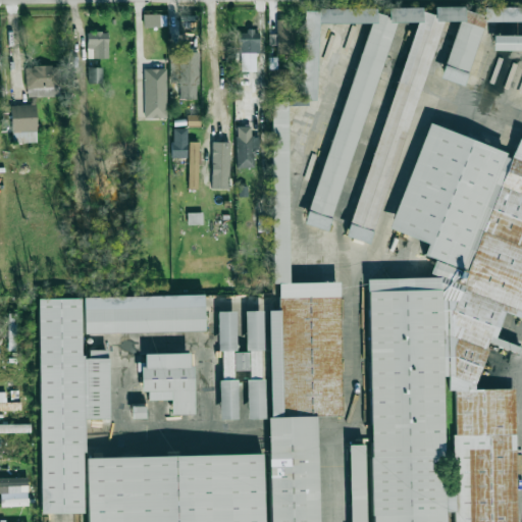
[(521,8),(272,10),(274,456),(87,457),(87,521),(326,521),(325,282),(288,282),(286,104),(317,104),(316,23),(380,23),(295,218),(317,228),(407,21),(427,21),(336,230),(358,241),(454,21),(462,21),(437,75),(460,85),(487,21),(521,21),(521,8)]
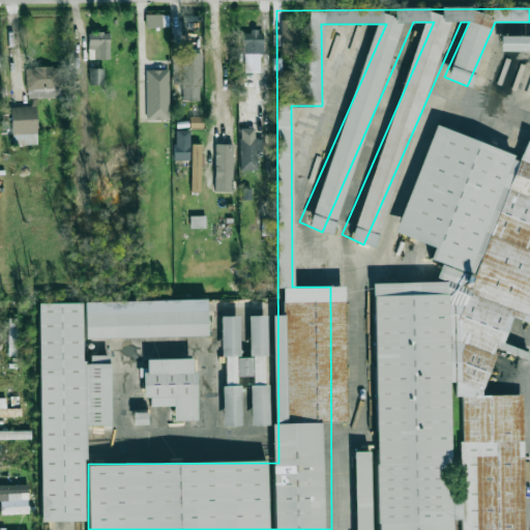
[(169,15),(145,15),(145,27),(169,28),(169,15)]
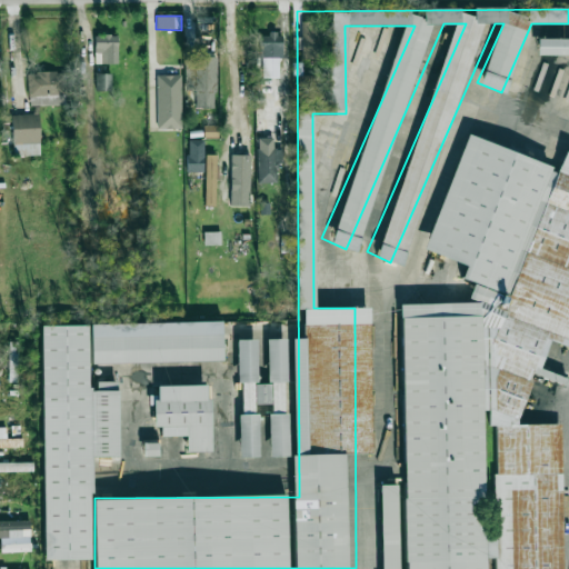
[(118,35),(95,36),(95,65),(118,63),(118,35)]
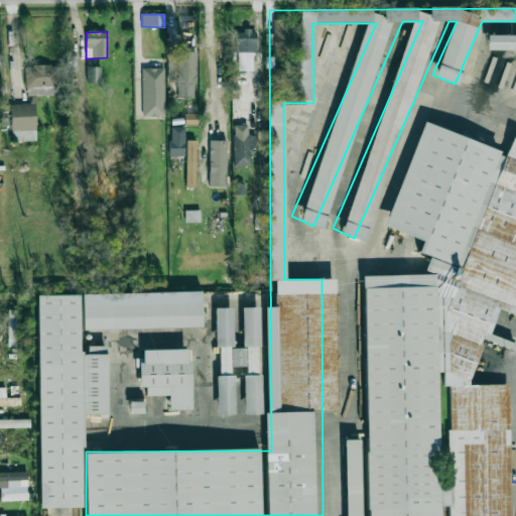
[(253,71),(252,53),(256,53),(256,31),(236,31),(237,71),(253,71)]
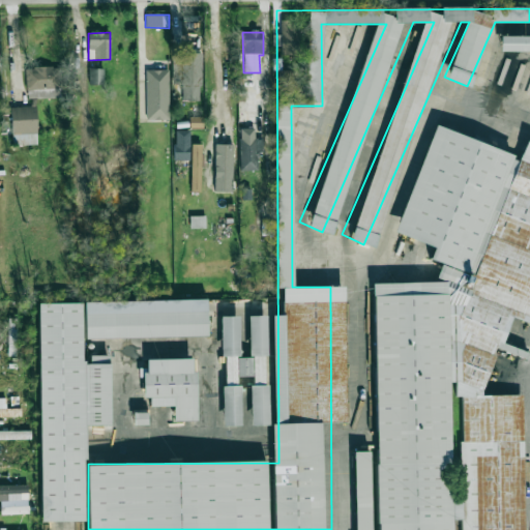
[(529,35),(499,36),(500,52),(529,51),(529,35)]
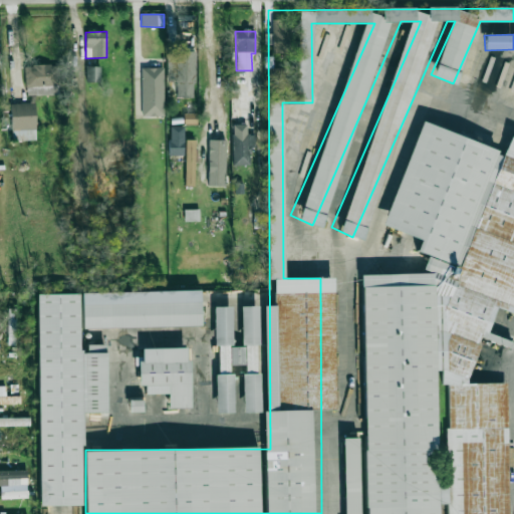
[(195,51),(167,51),(168,81),(176,81),(176,97),(195,97),(195,51)]
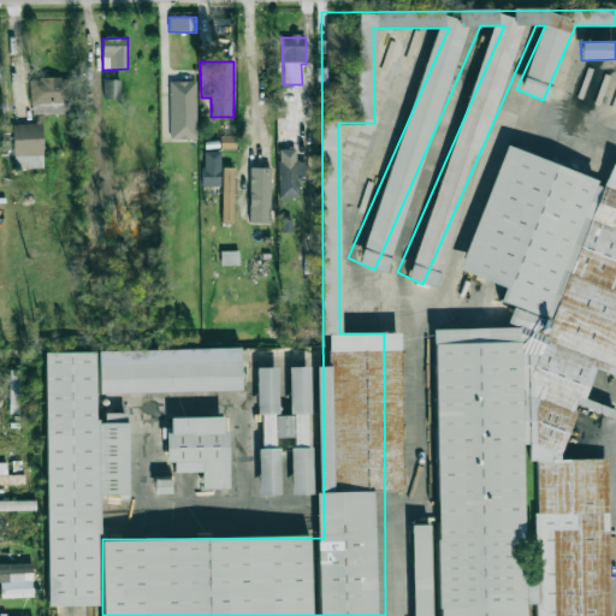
[(31,114),(71,113),(70,77),(30,77),(31,114)]
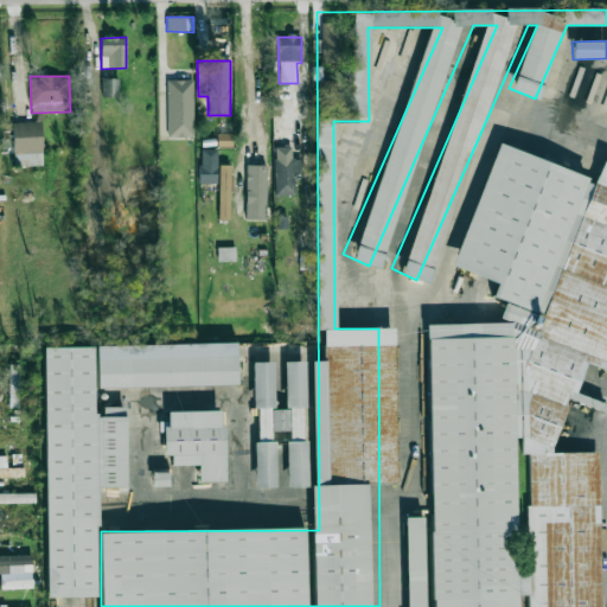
[(117,97),(117,78),(102,78),(102,97),(117,97)]
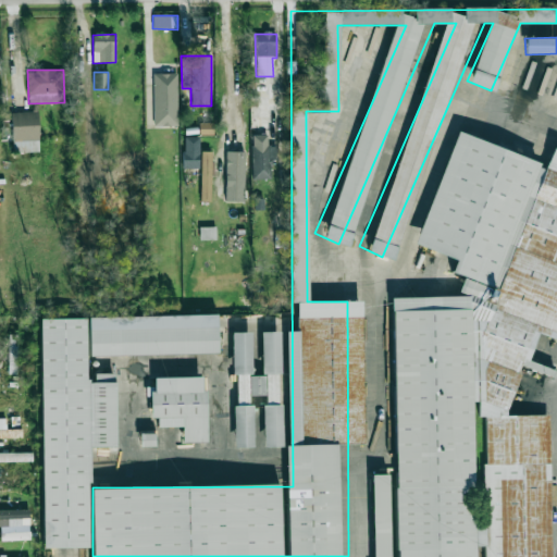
[(176,73),(152,74),(153,126),(178,125),(176,73)]
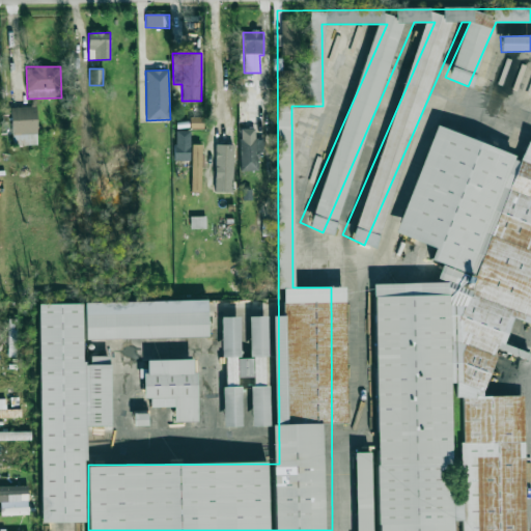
[(12,145),(37,145),(36,107),(10,107),(12,145)]
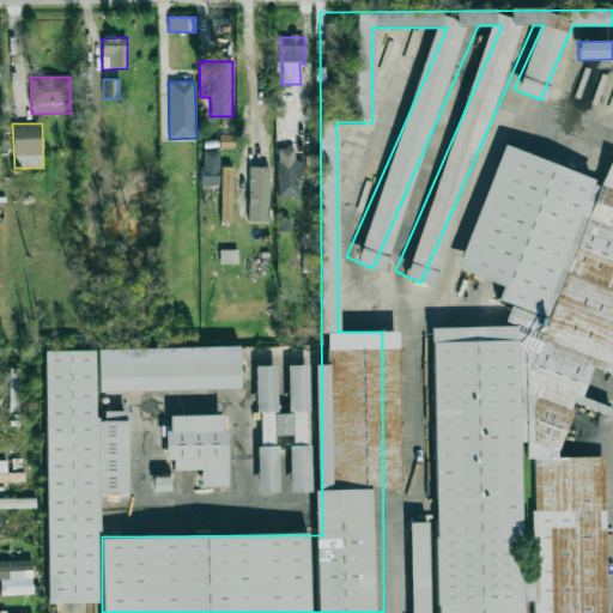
[(436,612),(523,612),(523,605),(525,600),(533,602),(533,612),(606,612),(605,456),(563,457),(558,456),(574,404),(592,408),(592,400),(582,398),(590,368),(612,374),(612,168),(606,167),(602,178),(497,147),(460,272),(502,284),(497,299),(510,304),(505,322),(432,327),(436,612)]
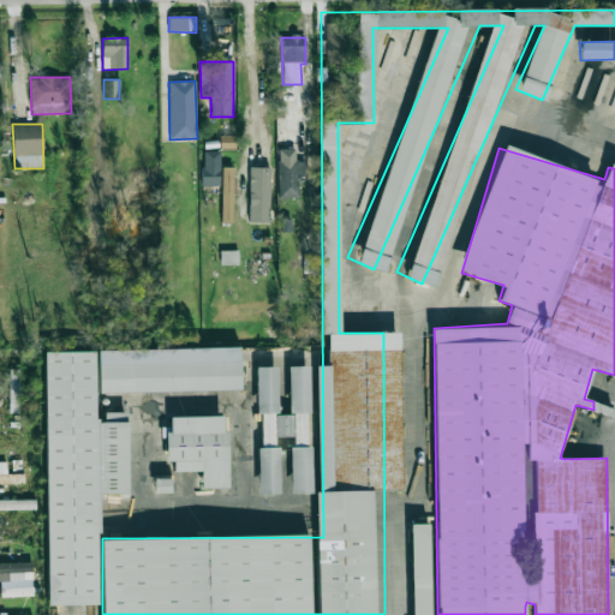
[(294,149),(278,149),(279,198),(299,198),(299,183),(305,183),(305,161),(296,161),(294,149)]
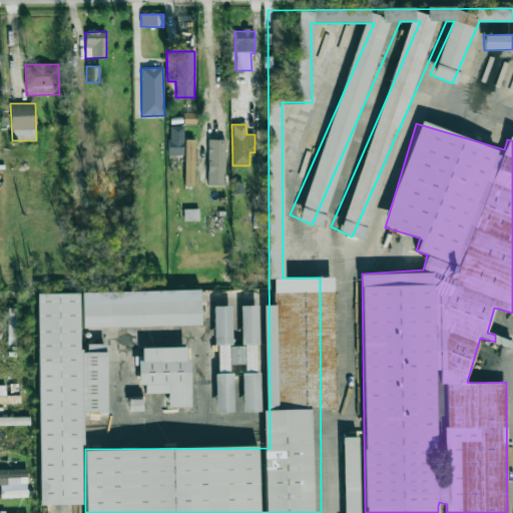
[(168,126),(169,155),(184,154),(183,126),(168,126)]
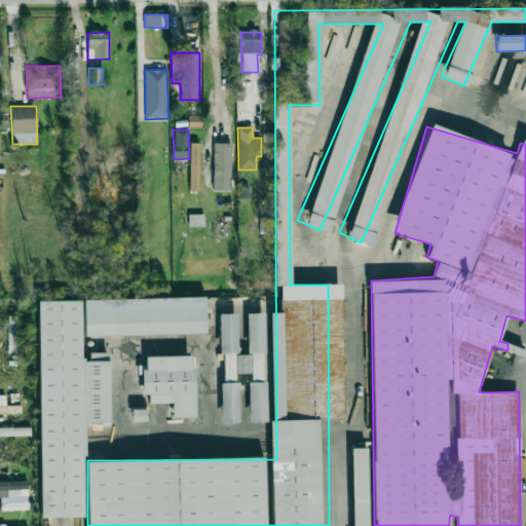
[(198,190),(200,143),(190,143),(189,190),(198,190)]
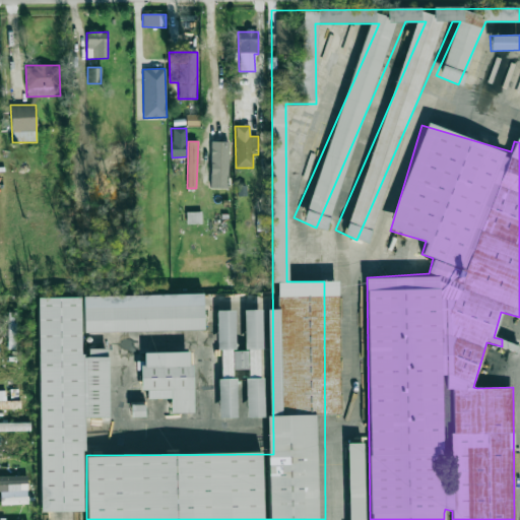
[(229,141),(210,141),(210,188),(228,188),(229,141)]
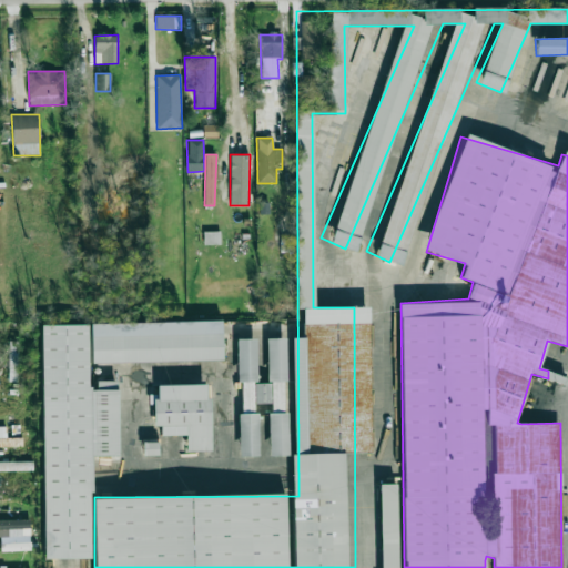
[(91,363),(222,361),(221,321),(90,323),(91,363)]
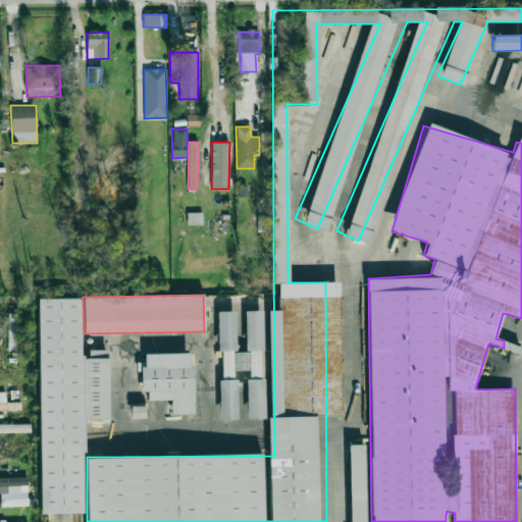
[(40,514),(84,513),(83,419),(108,419),(107,350),(82,350),(82,298),(38,299),(40,514)]
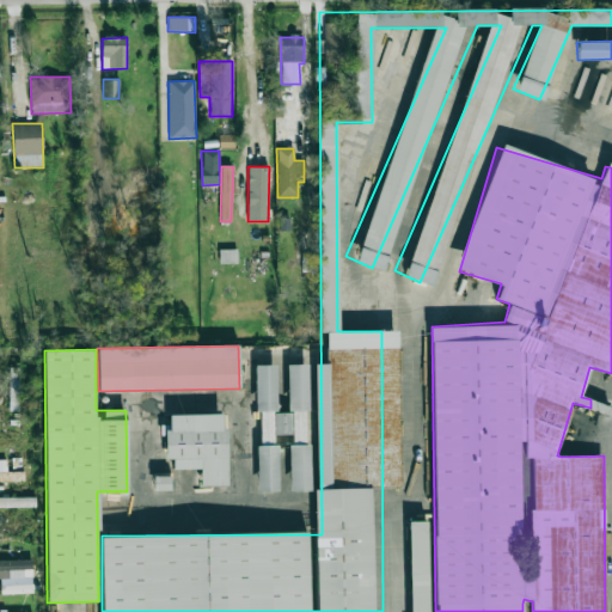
[(276,365),(256,366),(257,442),(274,442),(273,412),(276,412),(276,365)]
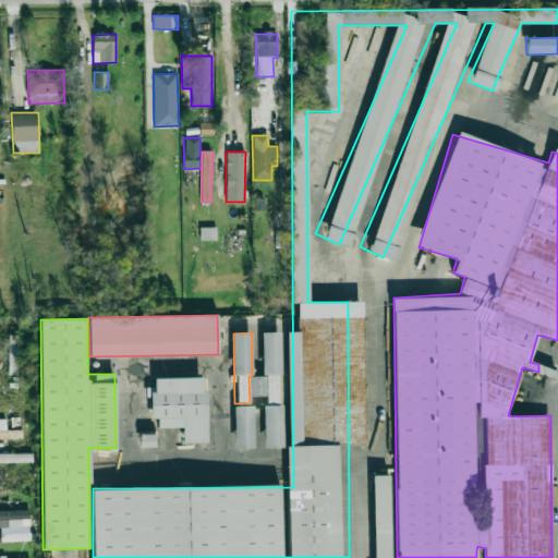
[(279,332),(262,332),(263,377),(250,377),(251,397),(264,396),(264,448),(281,447),(279,332)]
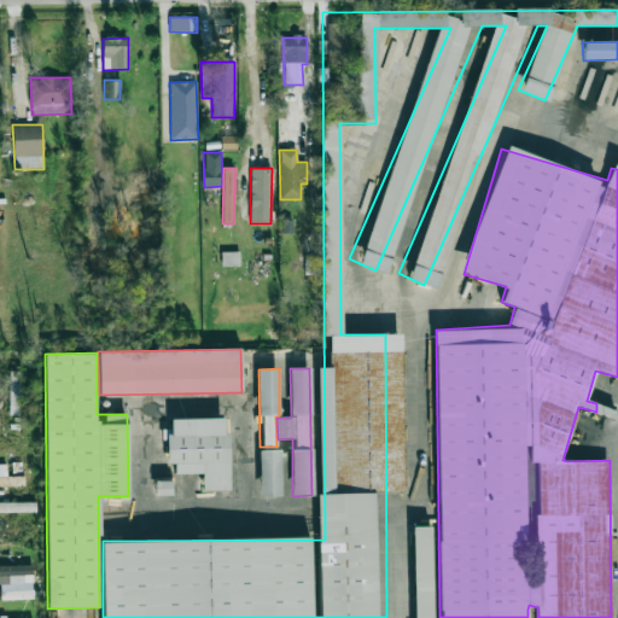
[(9,415),(19,415),(21,372),(10,371),(9,415)]
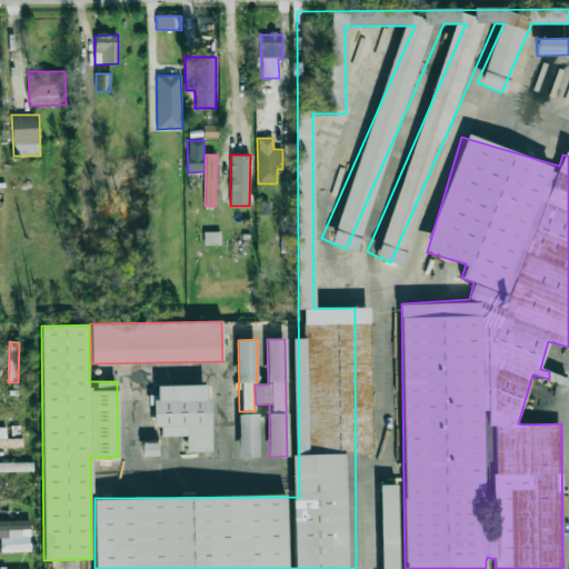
[(187,452),(211,451),(211,398),(207,398),(206,385),(155,386),(155,427),(160,427),(161,437),(186,436),(187,452)]
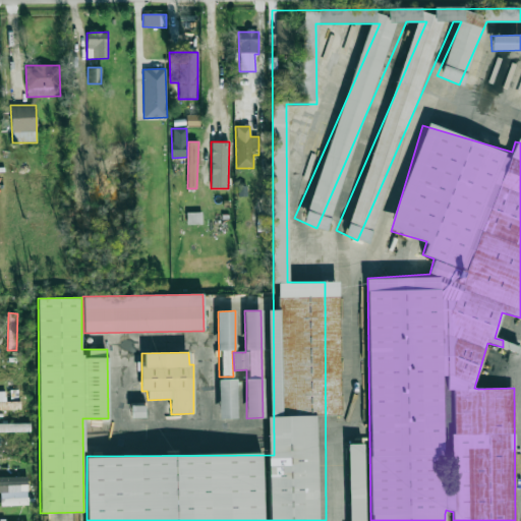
[(237,418),(236,379),(218,380),(219,418),(237,418)]
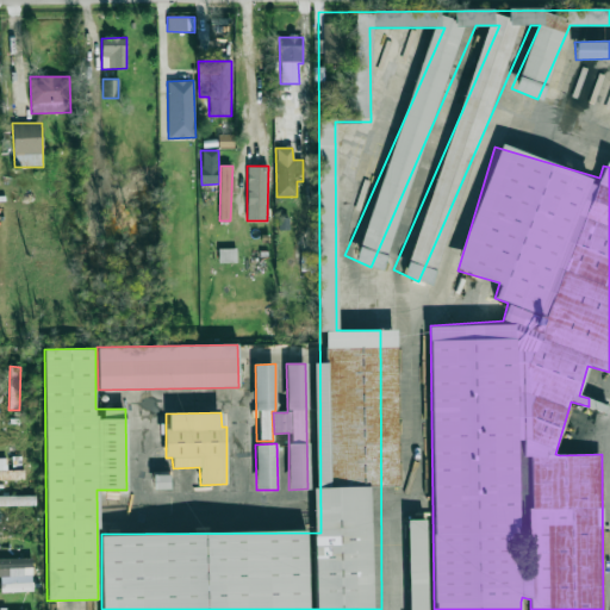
[(0,479),(24,479),(23,470),(6,471),(6,459),(0,458),(0,479)]
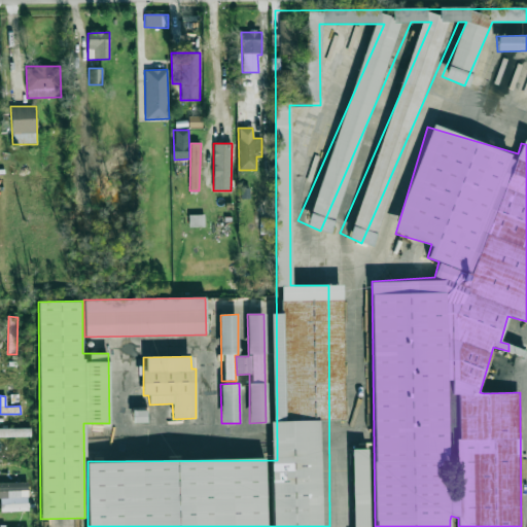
[(146,420),(146,410),(133,411),(133,420),(146,420)]
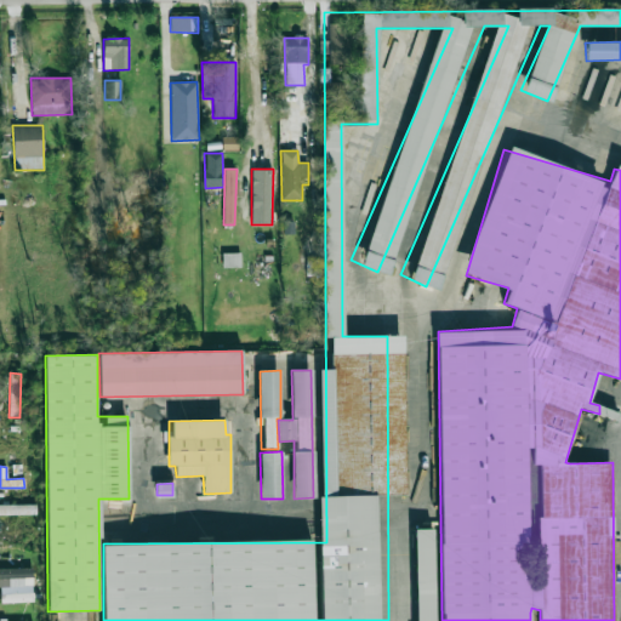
[(35,505),(0,505),(0,514),(35,514),(35,505)]
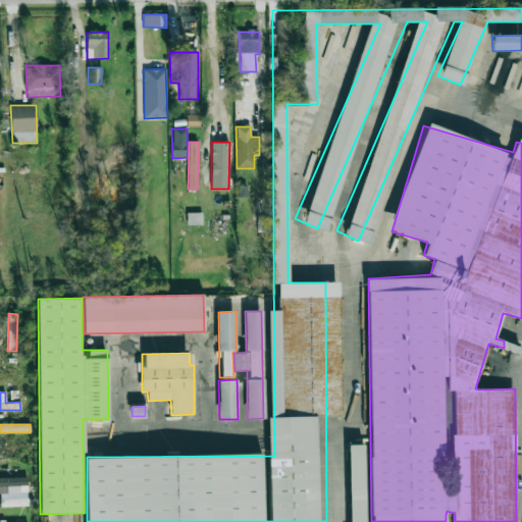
[(365,521),(364,445),(348,445),(349,521),(365,521)]
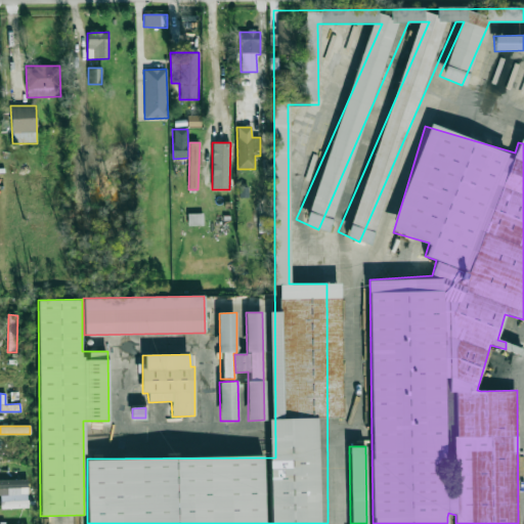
[(27,479),(0,479),(0,494),(28,494),(27,479)]
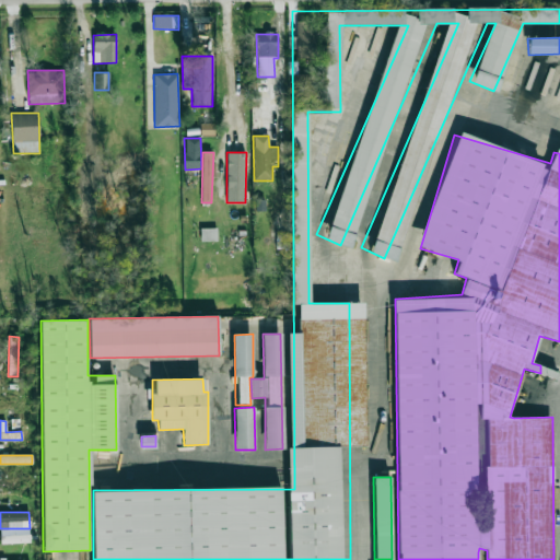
[(0,536),(1,545),(19,543),(19,535),(0,536)]
